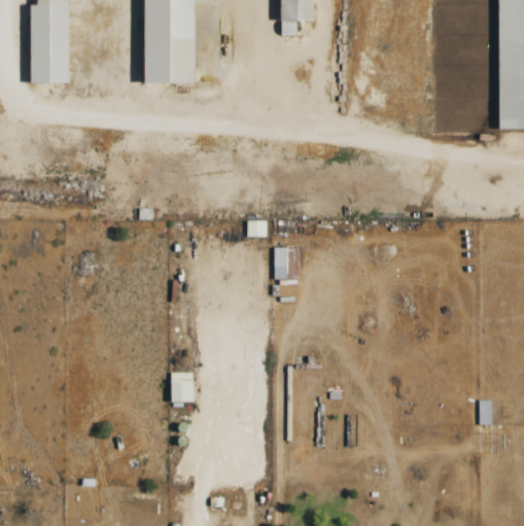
[(69,82),(68,0),(38,0),(39,4),(30,4),(31,82),(69,82)]
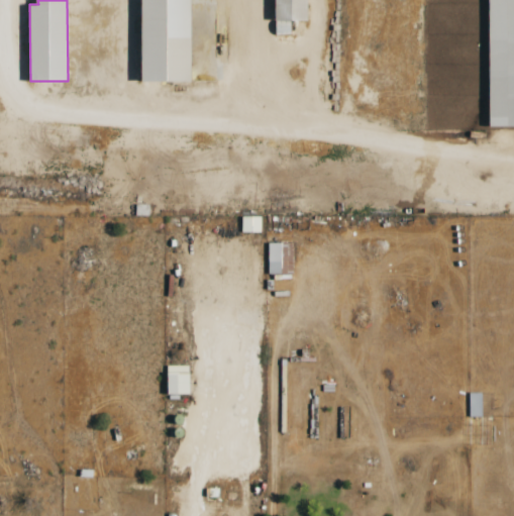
[(275,0),(276,20),(308,20),(307,0),(275,0)]
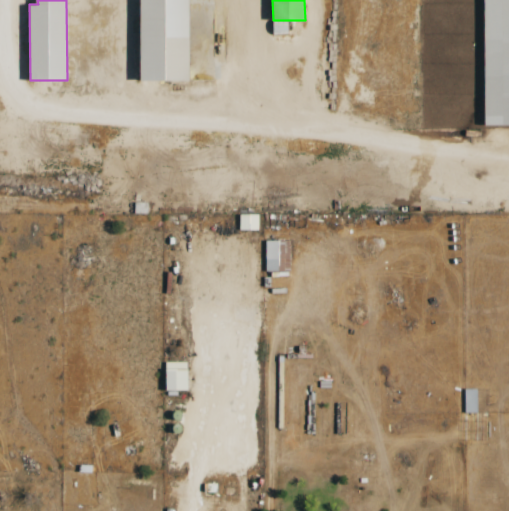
[(484,0),(485,125),(508,124),(508,0),(484,0)]
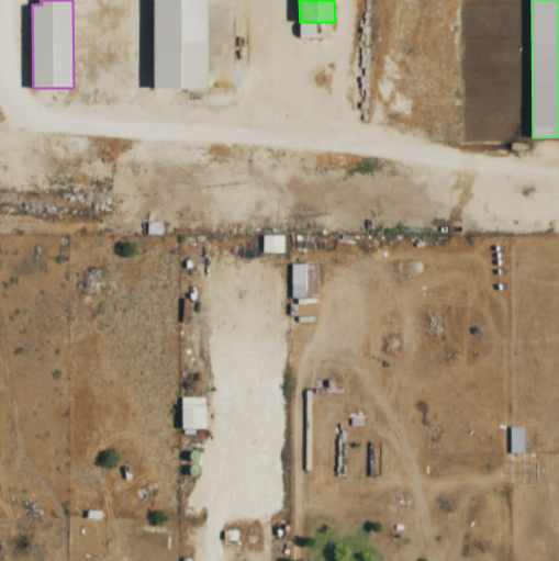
[(286,235),(266,235),(266,253),(286,253),(286,235)]
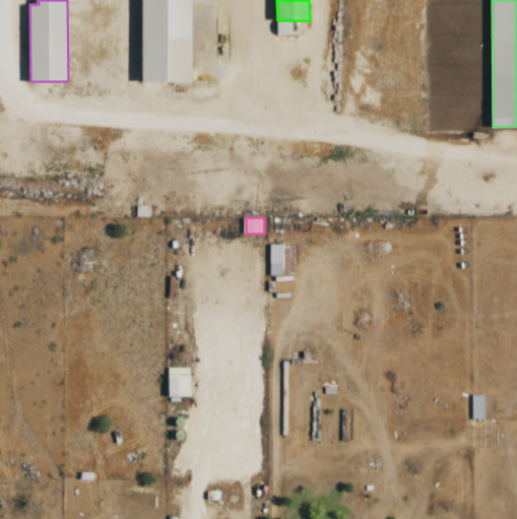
[(297,274),(297,244),(271,245),(272,275),(297,274)]
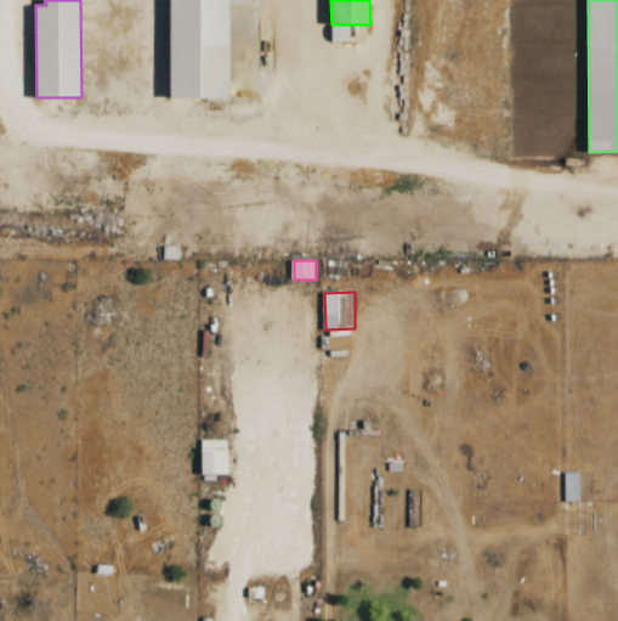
[(203,440),(202,474),(228,474),(230,440),(203,440)]
